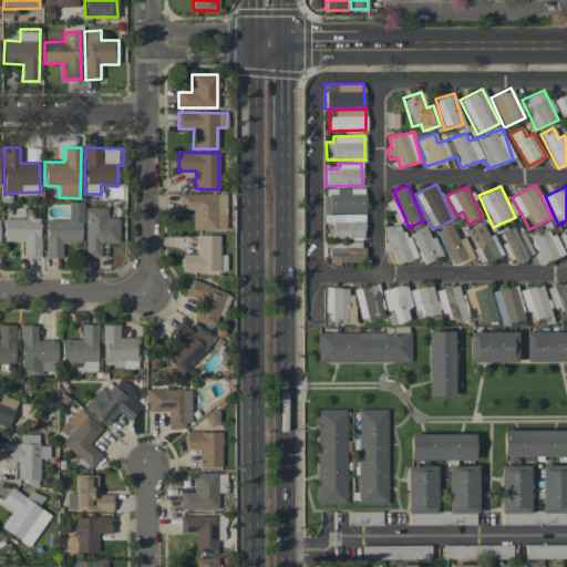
[(364,212),(364,188),(328,188),(328,213),(364,212)]
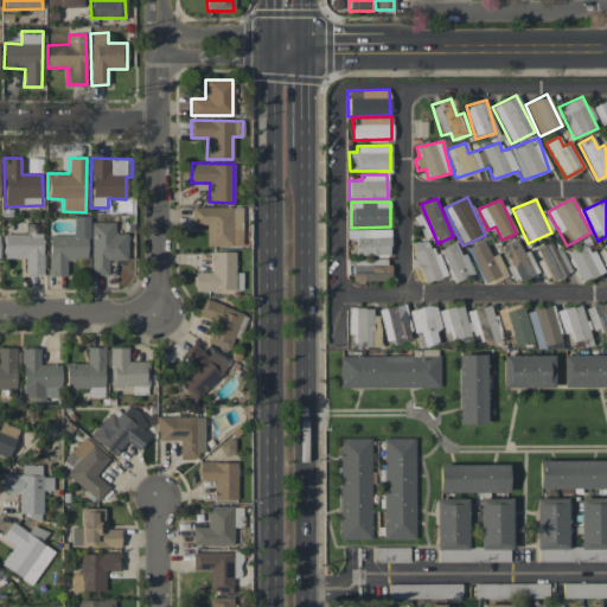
[(241,206),(192,208),(192,225),(205,225),(206,247),(242,246),(241,206)]
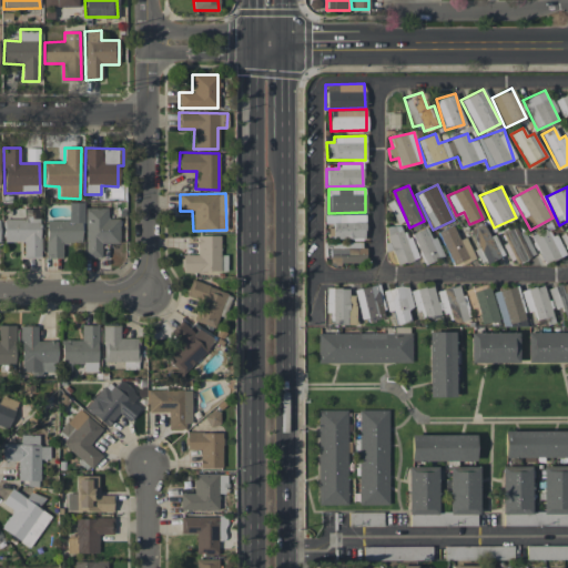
[(387,202),(397,225),(405,221),(395,199),(387,202)]
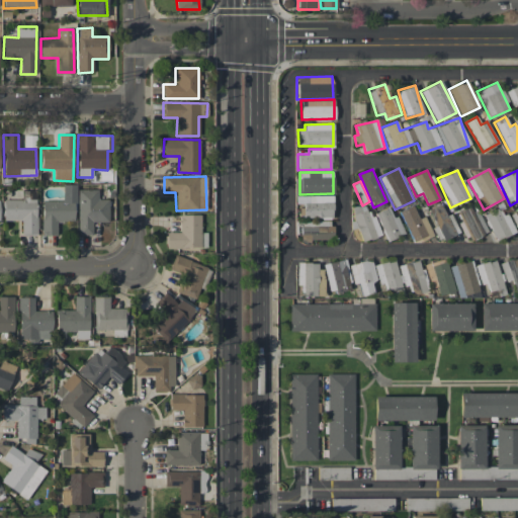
[(78,235),(93,235),(93,223),(108,223),(108,199),(98,199),(98,190),(78,190),(78,235)]
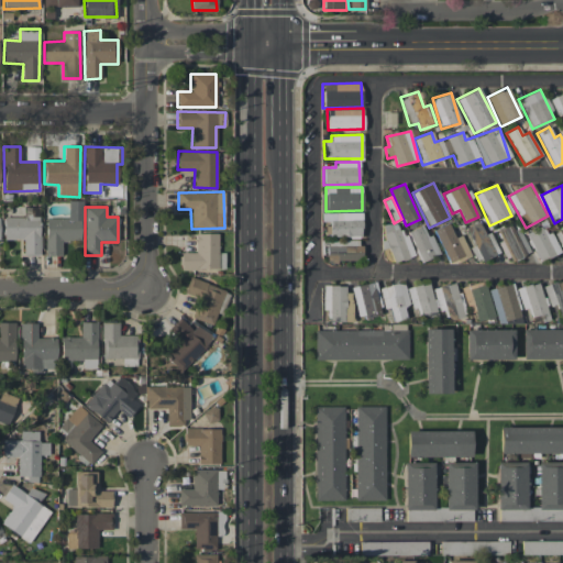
[(361,212),(331,212),(331,236),(361,236),(361,212)]
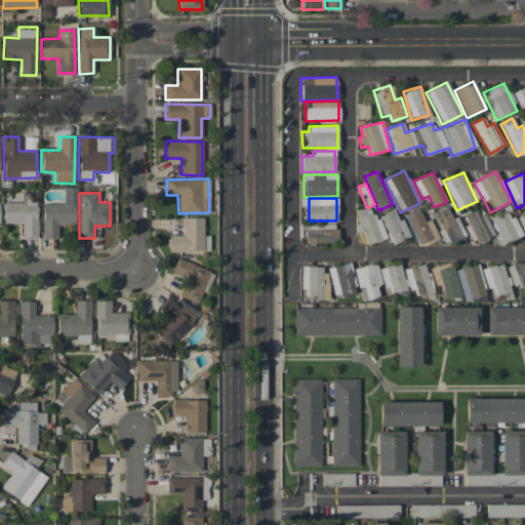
[(42,203),(43,239),(57,238),(57,225),(75,225),(75,203),(42,203)]
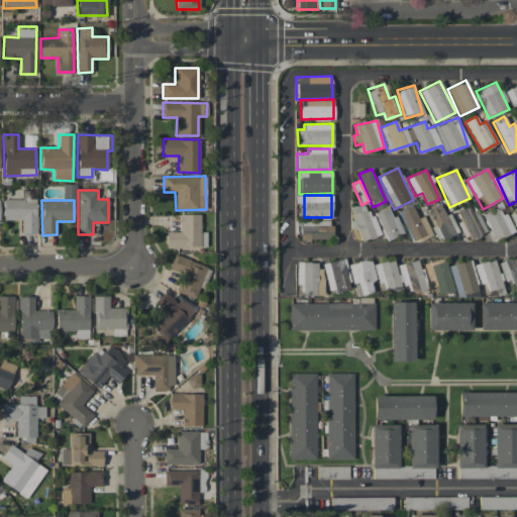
[(445,215),(440,204),(428,209),(442,239),(458,232),(450,213),(445,215)]
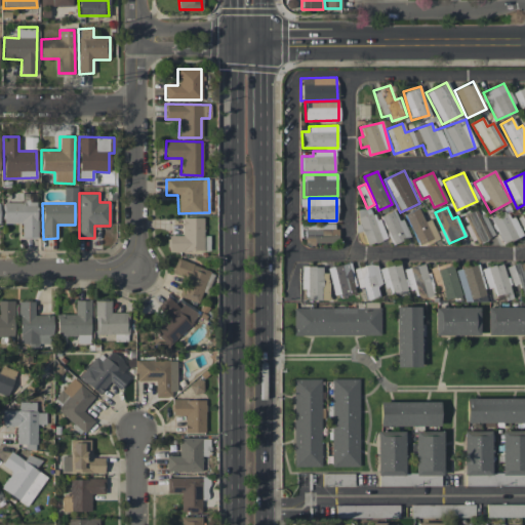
[(492,236),(481,207),(461,215),(474,244),(492,236)]
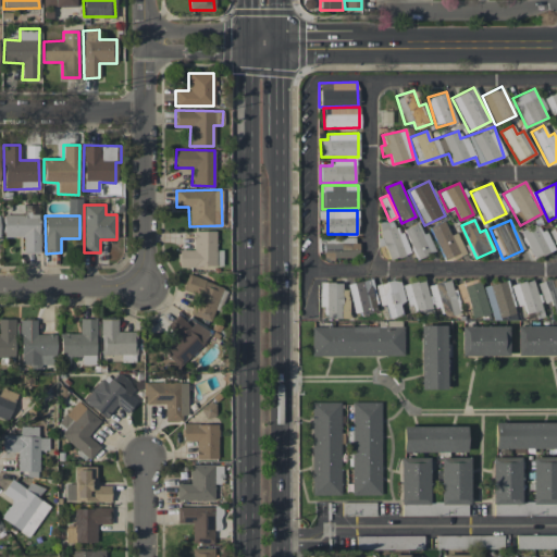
[(382,222),(384,258),(407,257),(406,230),(394,231),(393,221),(382,222)]
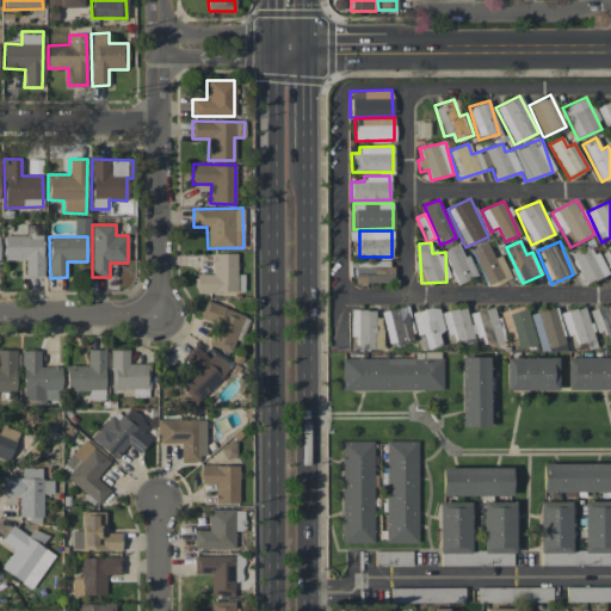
[(488,288),(511,277),(500,255),(494,258),(487,242),(470,251),(488,288)]
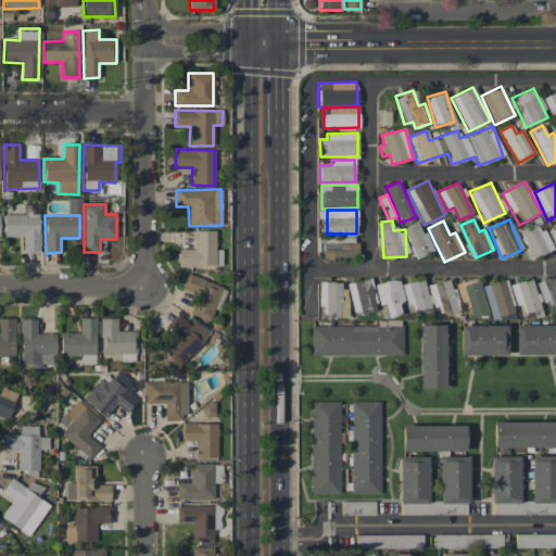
[(426,230),(421,232),(417,223),(402,229),(414,260),(433,251),(426,230)]
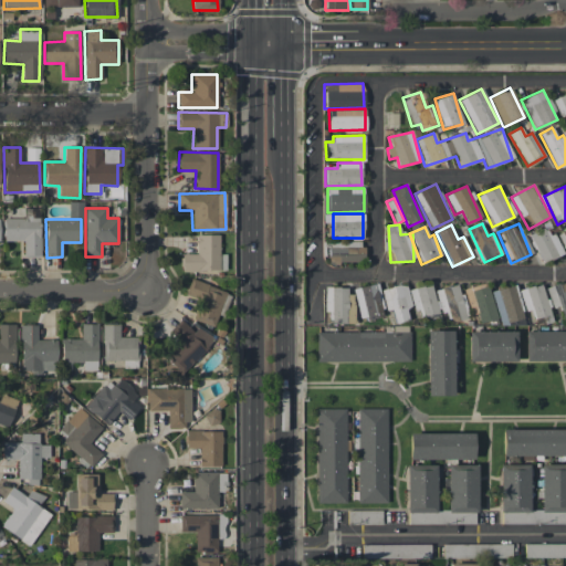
[(563,254),(555,232),(548,234),(546,228),(530,233),(541,263),(563,254)]
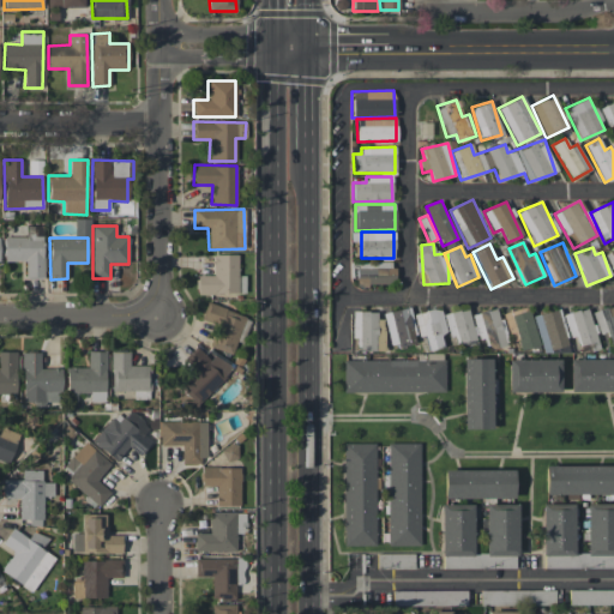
[(244,294),(244,276),(238,276),(236,254),(212,256),(214,276),(197,276),(197,294),(244,294)]
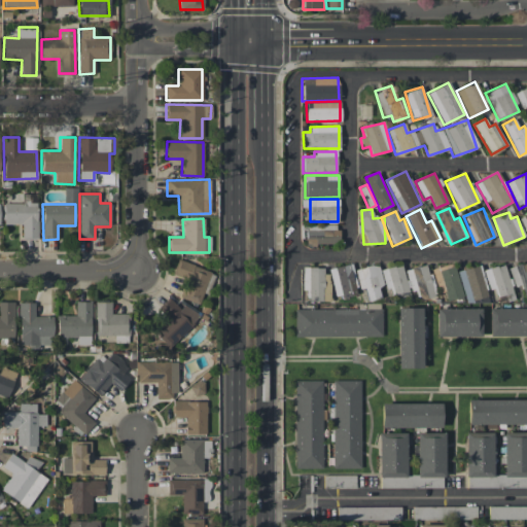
[(338,224),(306,225),(306,245),(338,244),(338,224)]
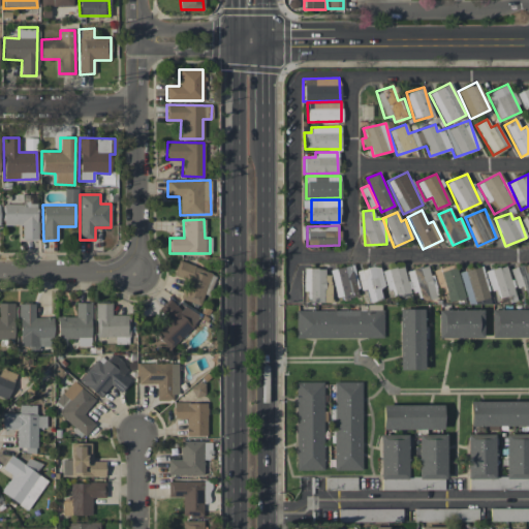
[(199,305),(203,293),(208,296),(216,275),(179,261),(174,274),(187,279),(181,299),(199,305)]
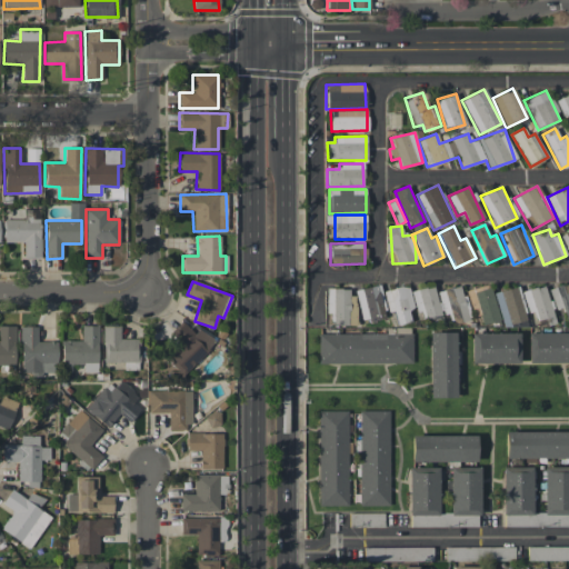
[(481,325),(499,320),(489,283),(466,290),(472,317),(479,316),(481,325)]
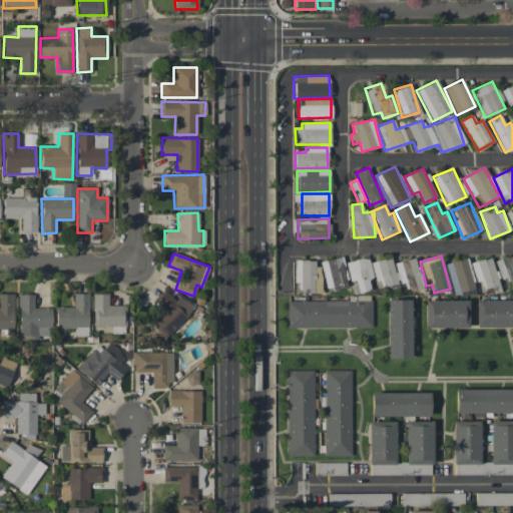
[(348,286),(341,257),(320,262),(326,291),(348,286)]
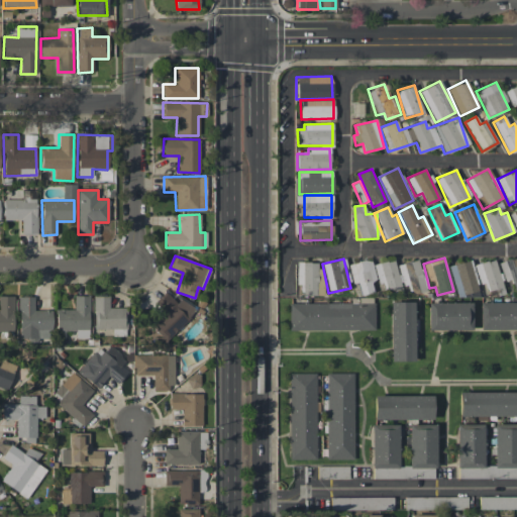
[(503,291),(494,259),(474,265),(480,284),(485,283),(489,295),(503,291)]
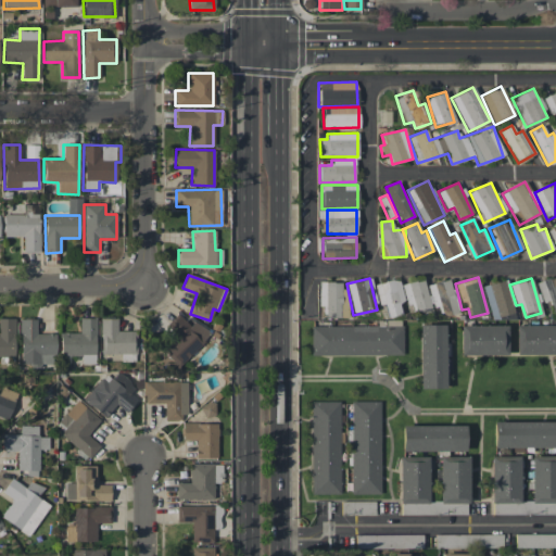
[(388,317),(404,314),(396,279),(374,283),(379,305),(384,304),(388,317)]
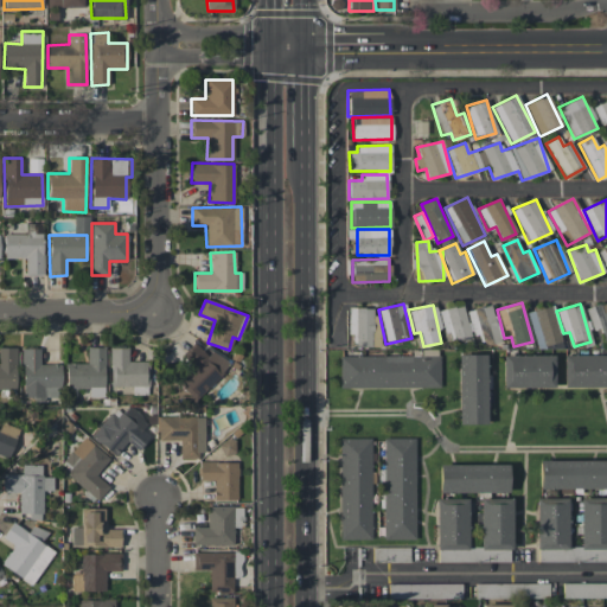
[(448,345),(471,342),(462,305),(441,310),(448,345)]
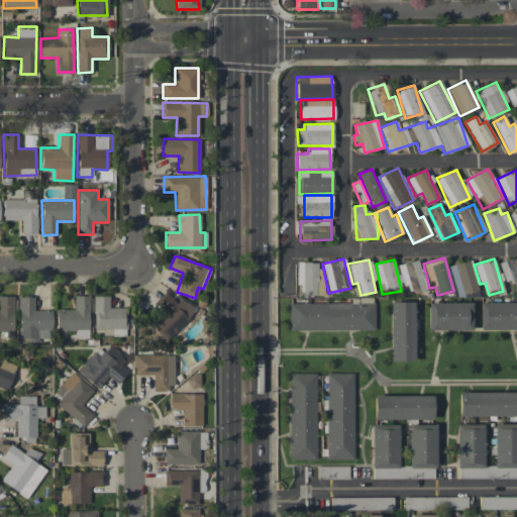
[(409,284),(411,294),(425,291),(420,260),(397,264),(401,286),(409,284)]
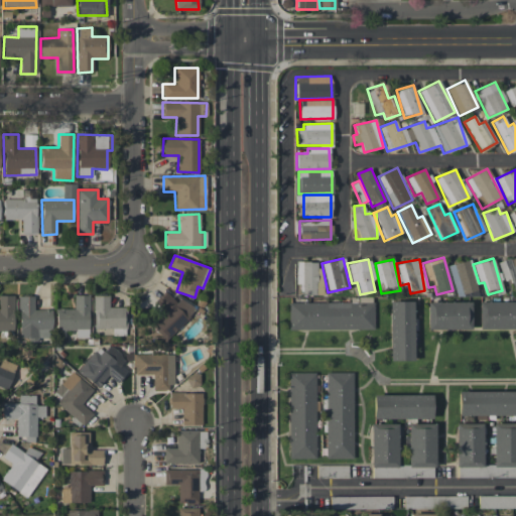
[(320,295),(320,262),(295,262),(295,284),(300,284),(300,294),(320,295)]
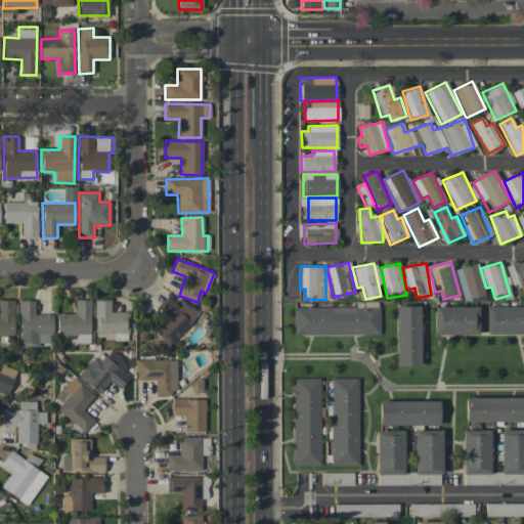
[(198,315),(183,302),(178,307),(168,297),(157,309),(164,316),(150,331),(168,347),(198,315)]
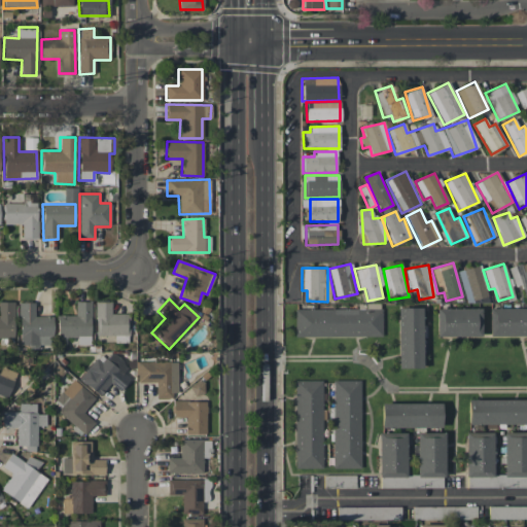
[(13,302),(0,301),(0,338),(13,339),(13,302)]
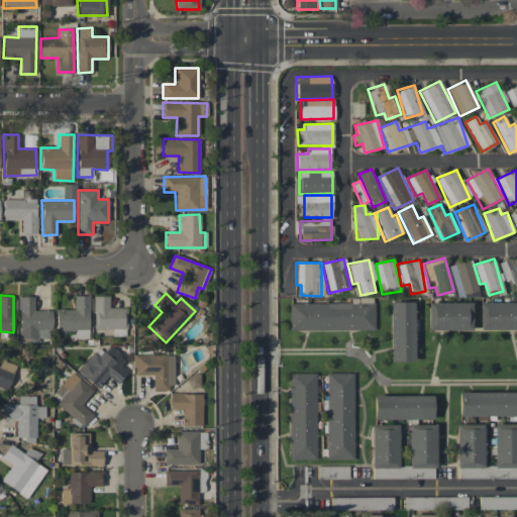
[(88,296),(74,296),(74,309),(57,309),(57,330),(76,330),(76,338),(89,338),(88,296)]
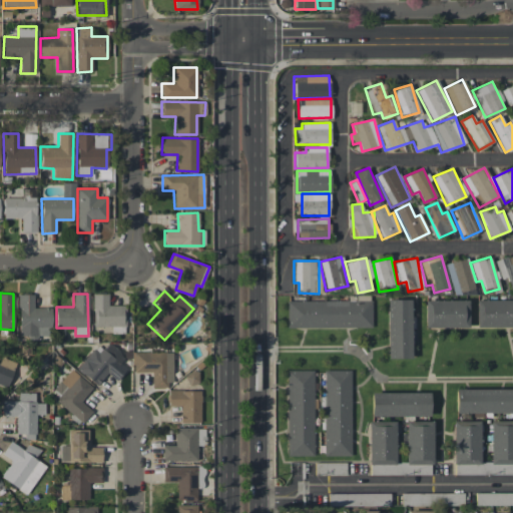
[(108,294),(92,294),(92,326),(125,326),(125,306),(107,305),(108,294)]
